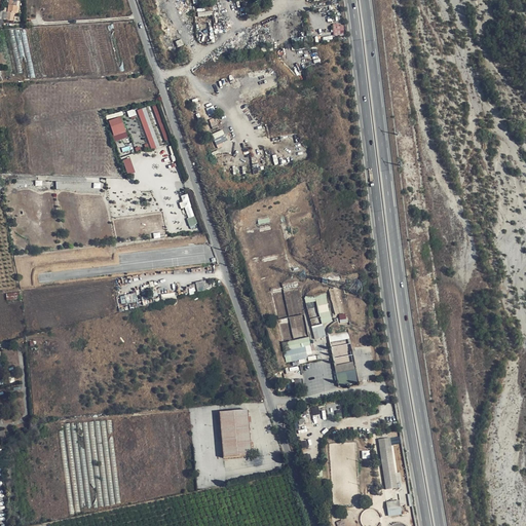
[(8,6),(7,13),(6,22),(12,23),(13,14),(16,14),(17,7),(8,6)]
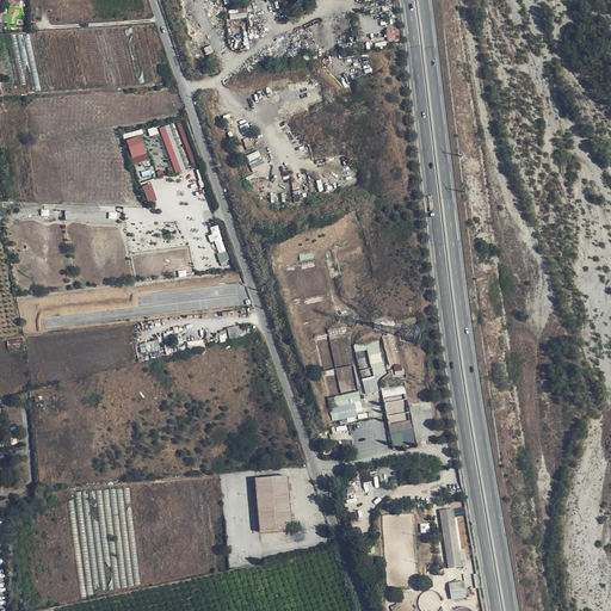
[(401,41),(400,29),(395,30),(395,28),(387,28),(388,42),(401,41)]
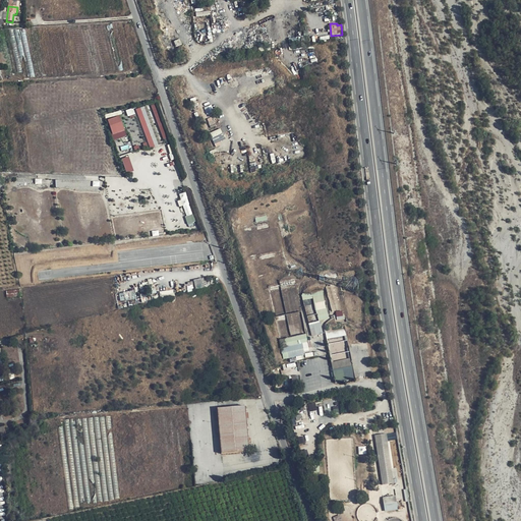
[(163,139),(167,138),(156,103),(136,109),(150,148),(164,143),(163,139)]
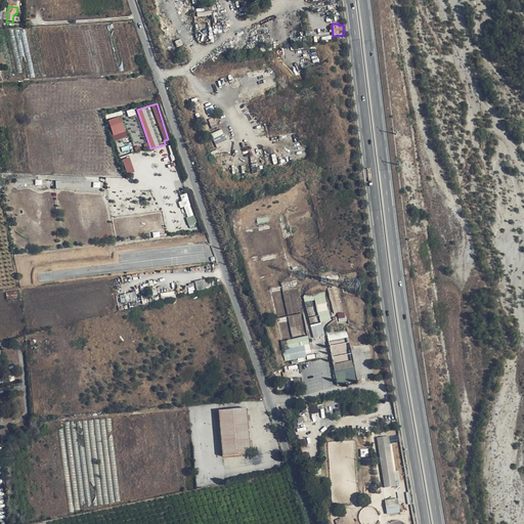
[(116,140),(128,136),(121,116),(108,120),(116,140)]
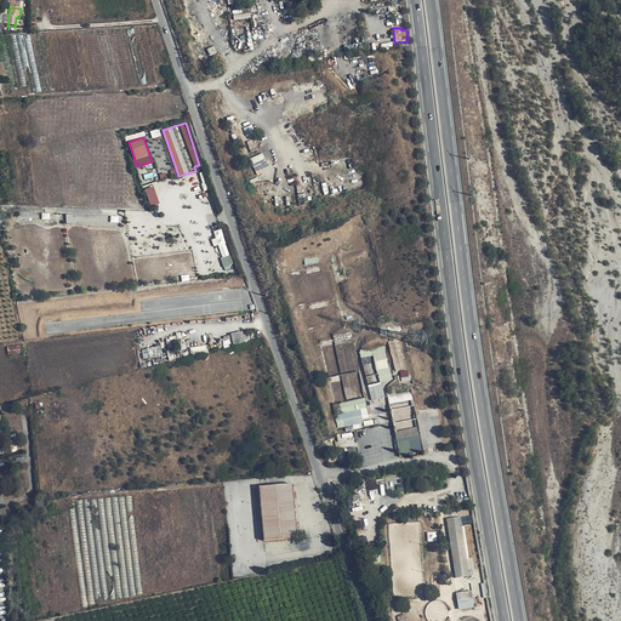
[(251,158),(257,175),(263,172),(262,169),(268,166),(265,153),(251,158)]
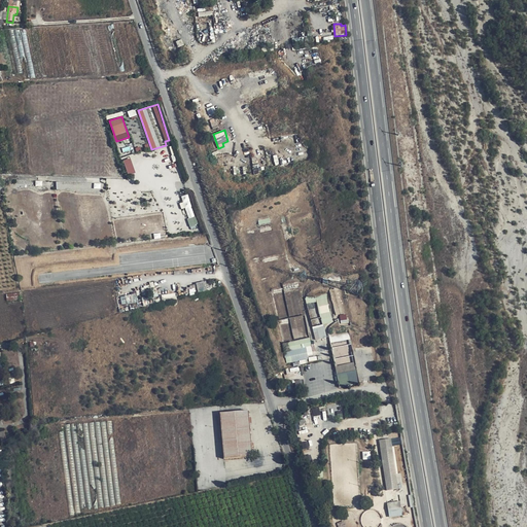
[(131,157),(124,161),(129,175),(136,172),(131,157)]
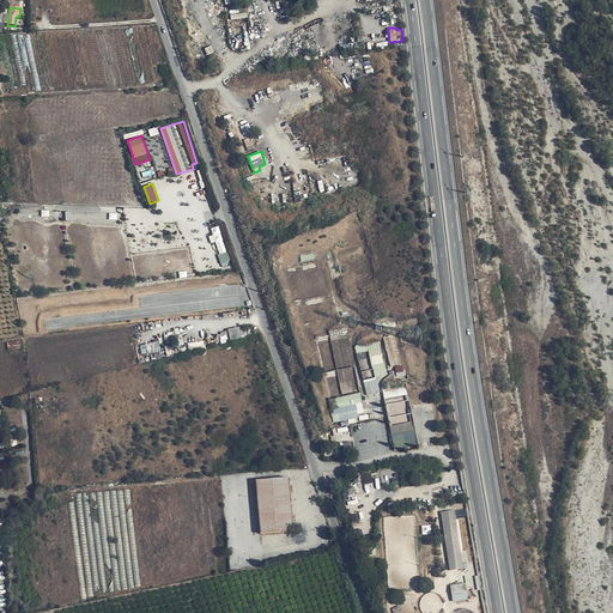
[(223,263),(231,260),(219,226),(211,229),(216,241),(214,242),(223,263)]
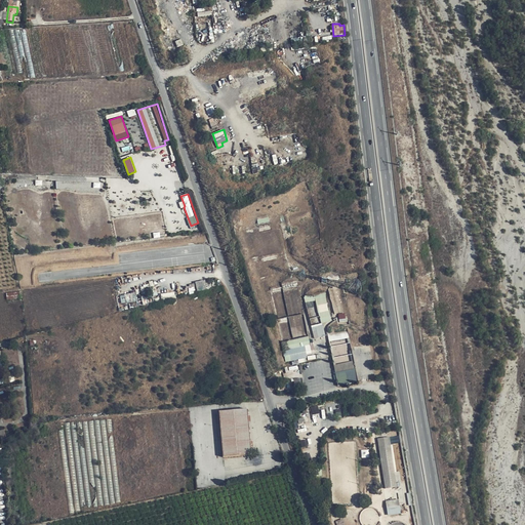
[(196,282),(198,291),(207,289),(205,280),(196,282)]
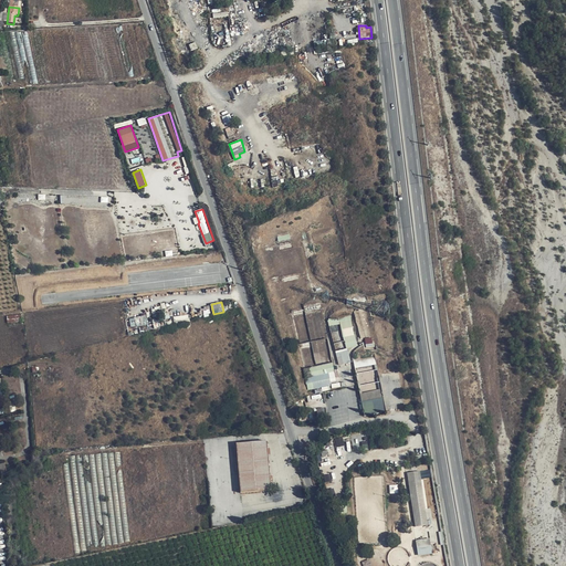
[(7,316),(7,318),(7,324),(22,323),(21,320),(24,318),(24,314),(7,316)]
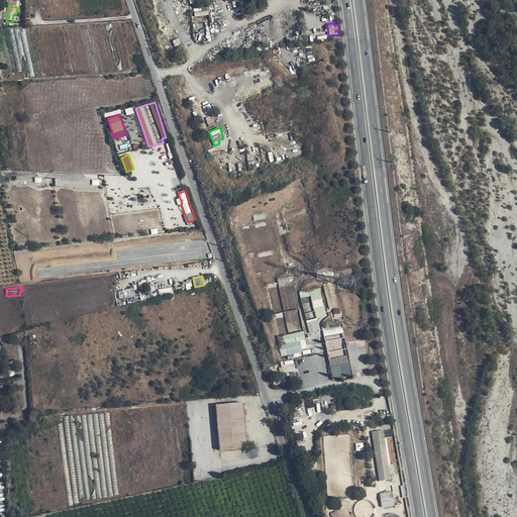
[(316,318),(327,316),(320,288),(300,292),(302,298),(311,296),(316,318)]
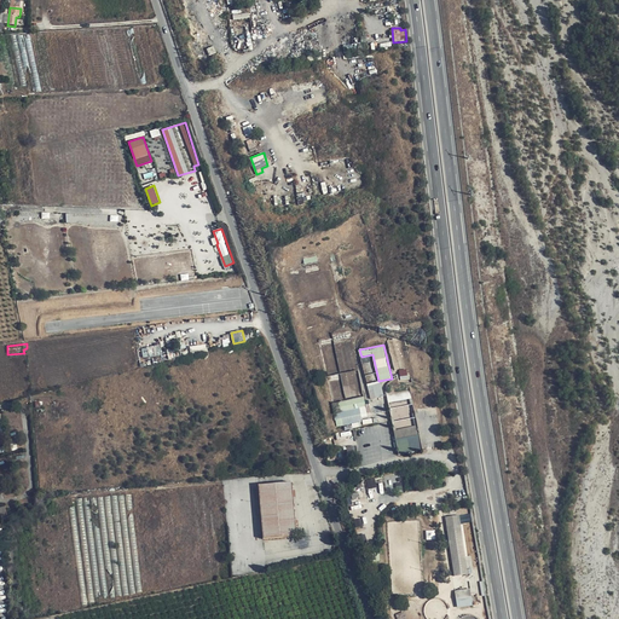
[(401,380),(410,379),(408,369),(399,370),(401,380)]
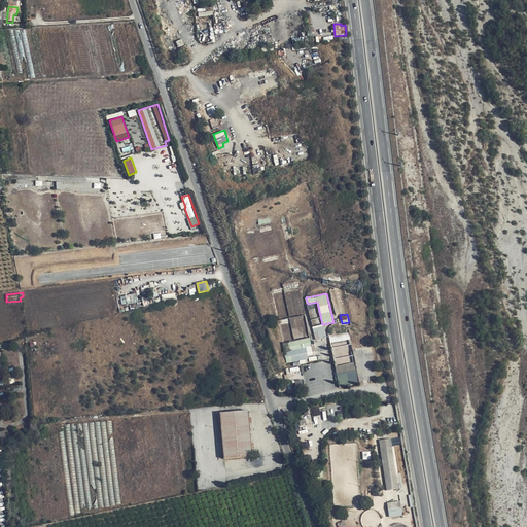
[(316,340),(327,337),(324,324),(313,327),(316,340)]
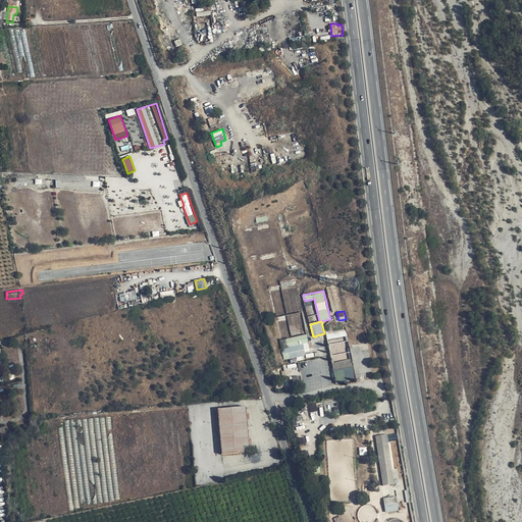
[(280,340),(284,360),(306,357),(305,352),(310,351),(308,334),(280,340)]
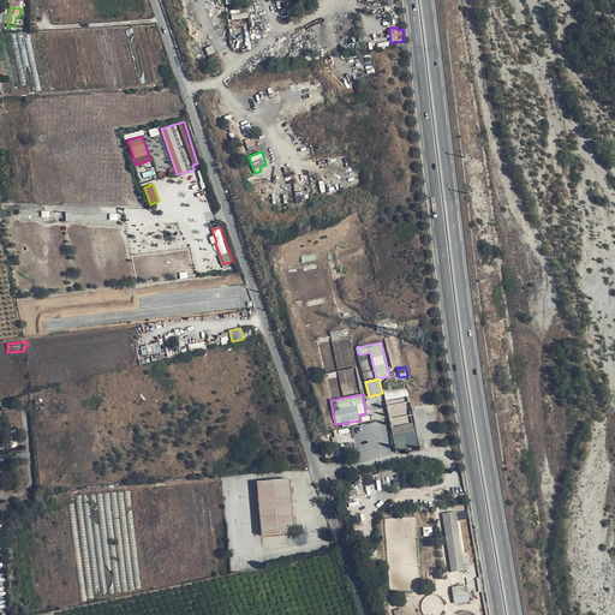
[(395,454),(418,449),(415,431),(392,436),(395,454)]
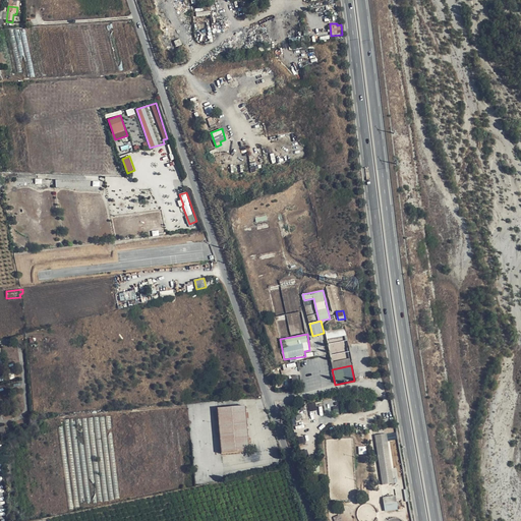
[(316,402),(308,404),(310,411),(319,410),(316,402)]
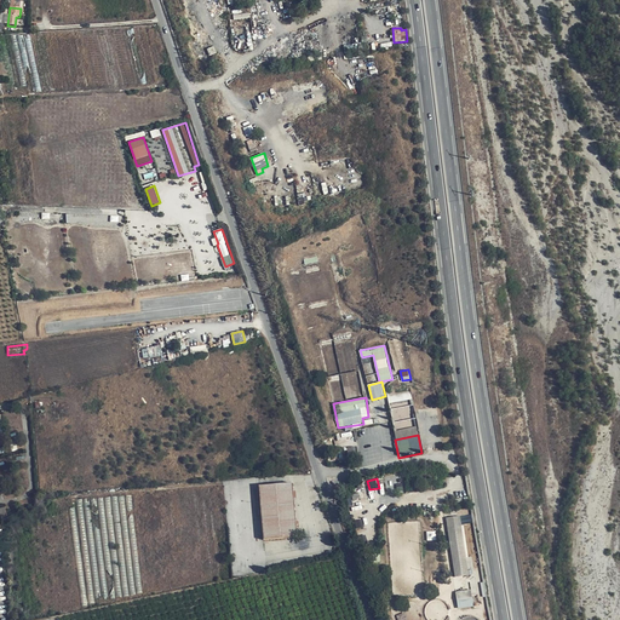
[(292,483),(259,487),(264,540),(297,538),(292,483)]
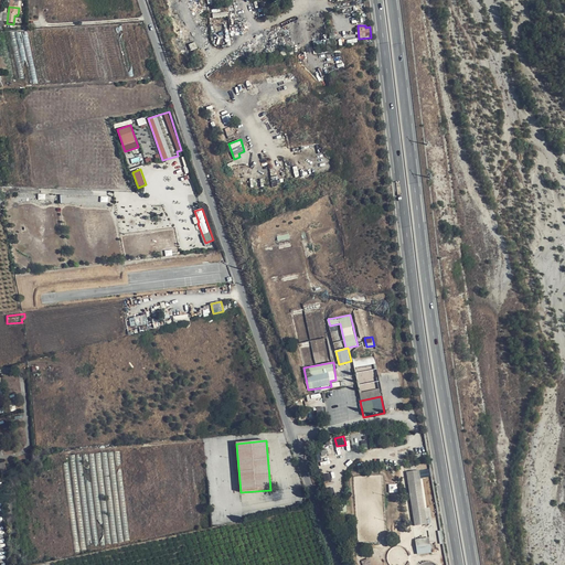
[(422,469),(407,471),(414,525),(427,524),(427,519),(433,518),(430,507),(426,508),(422,469)]
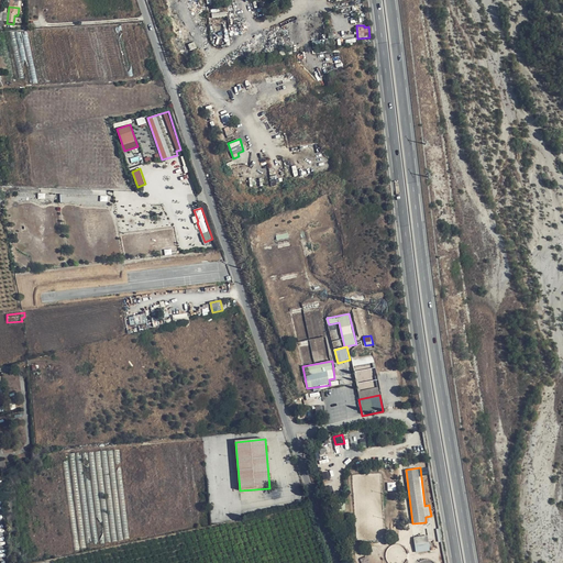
[(397,489),(396,482),(388,483),(388,490),(397,489)]
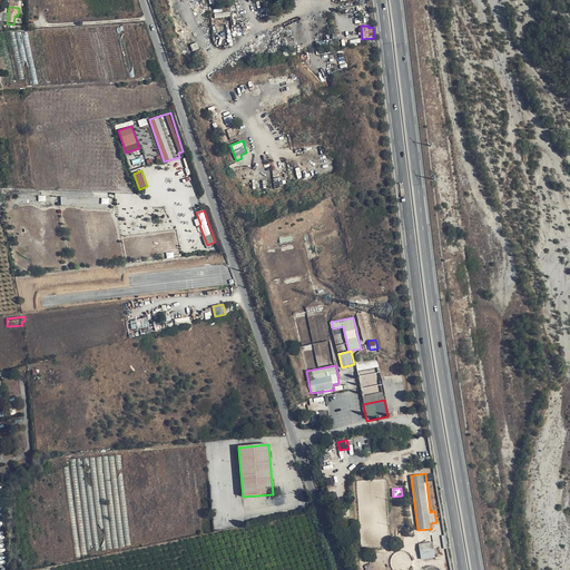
[(420,543),(421,559),(435,558),(434,542),(420,543)]
